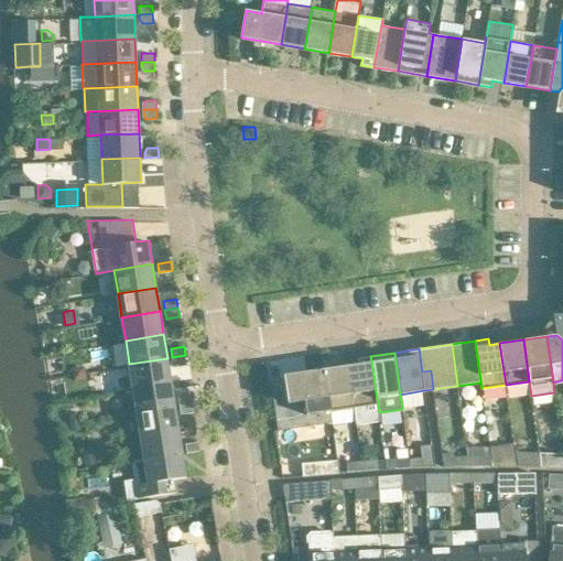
[(186,364),(185,355),(172,357),(173,366),(186,364)]
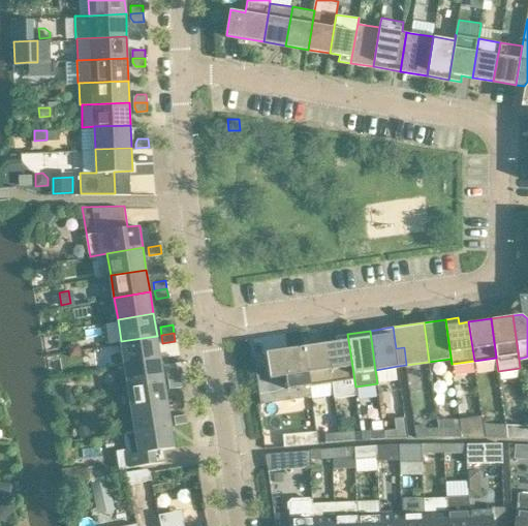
[(336,341),(327,343),(332,381),(335,397),(356,394),(355,388),(347,334),(335,336),(336,341)]
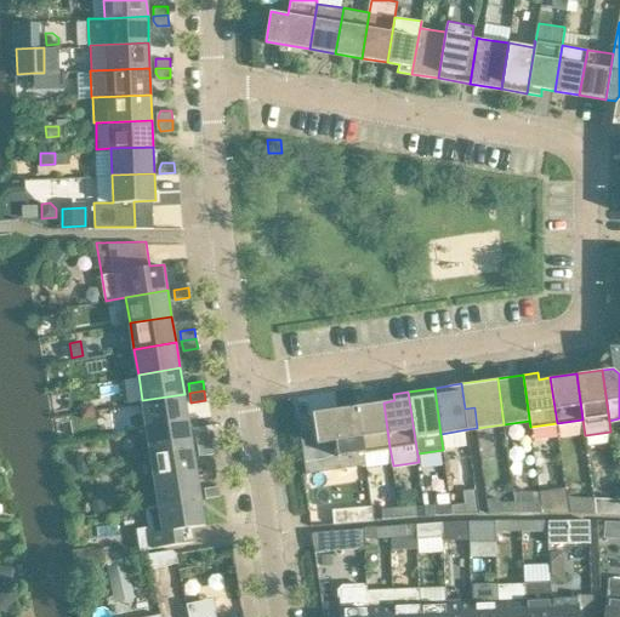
[(188,420),(185,394),(142,400),(146,427),(188,420)]
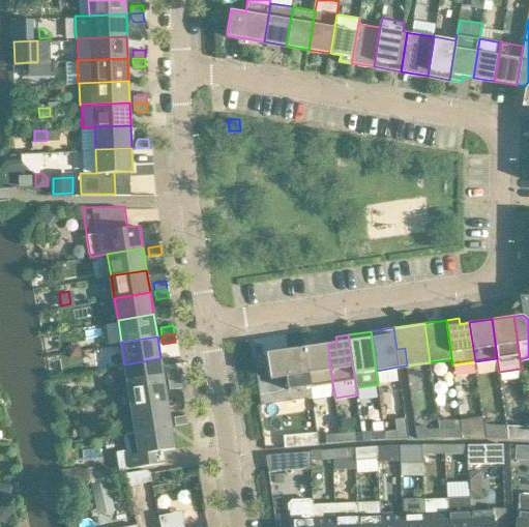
[(74,343),(67,344),(68,350),(69,357),(76,356),(79,352),(79,349),(78,346),(74,343)]
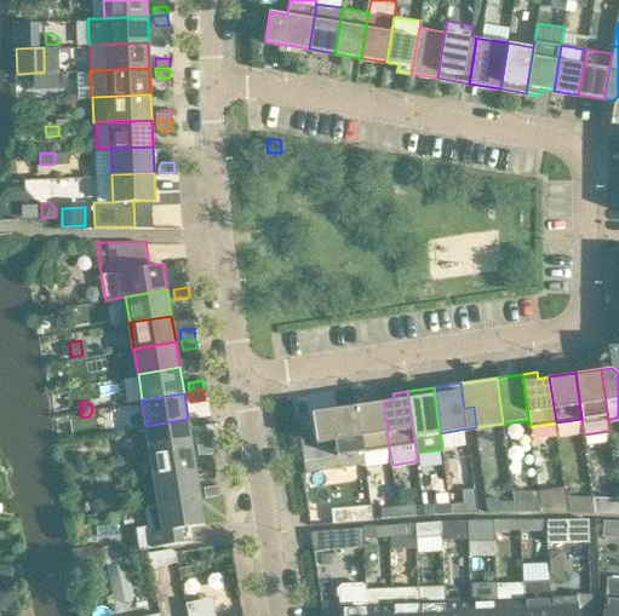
[(383,402),(356,406),(364,450),(389,447),(383,402)]
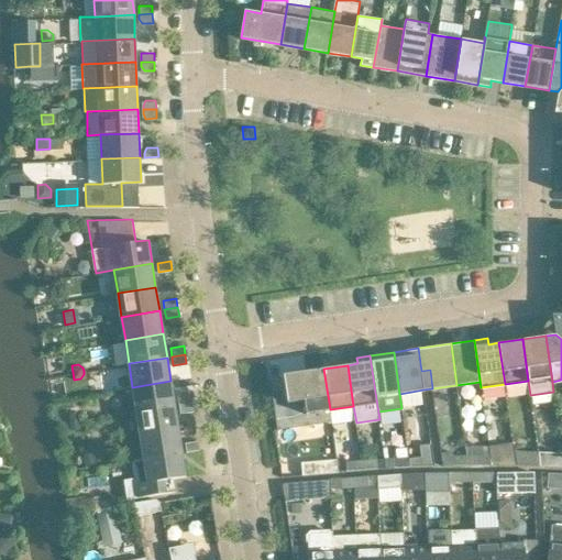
[(287,387),(272,390),(277,428),(332,420),(330,409),(323,369),(299,372),(285,374),(287,387)]
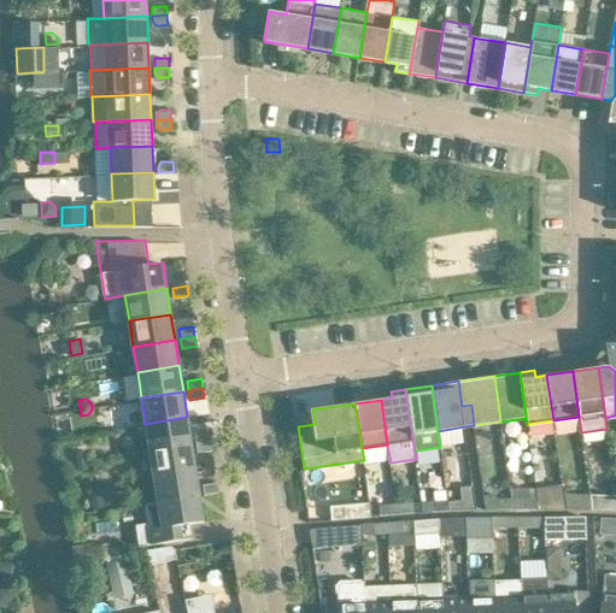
[(145,424),(150,449),(191,442),(187,417),(145,424)]
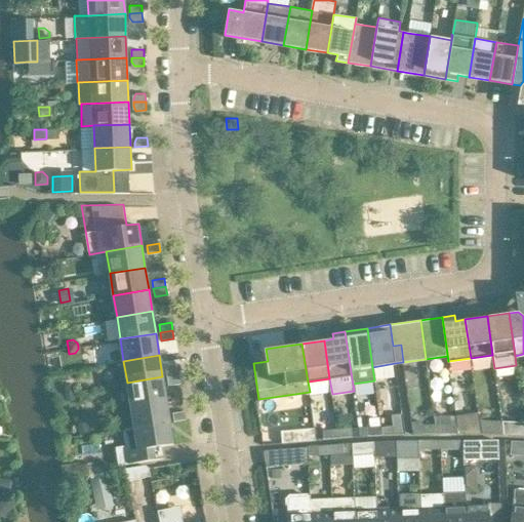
[(167,376),(179,374),(178,366),(166,368),(167,376)]
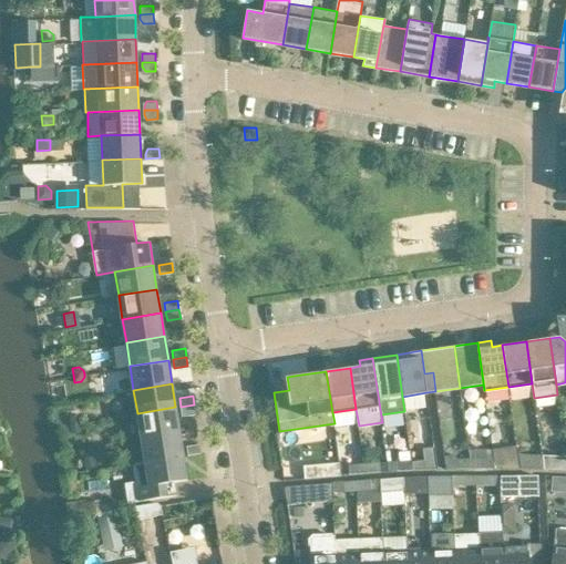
[(195,413),(194,404),(181,407),(182,416),(195,413)]
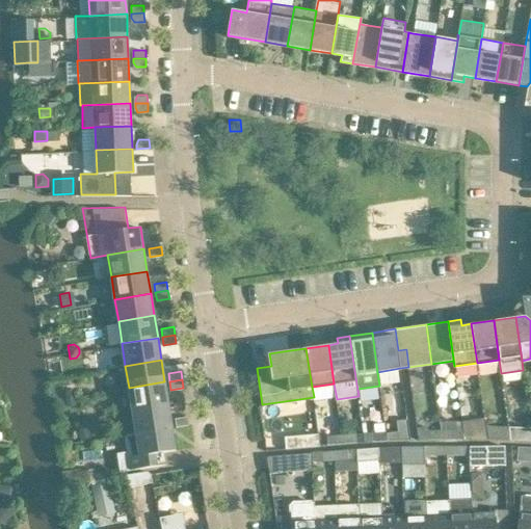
[(168,404),(164,381),(129,388),(132,410),(168,404)]
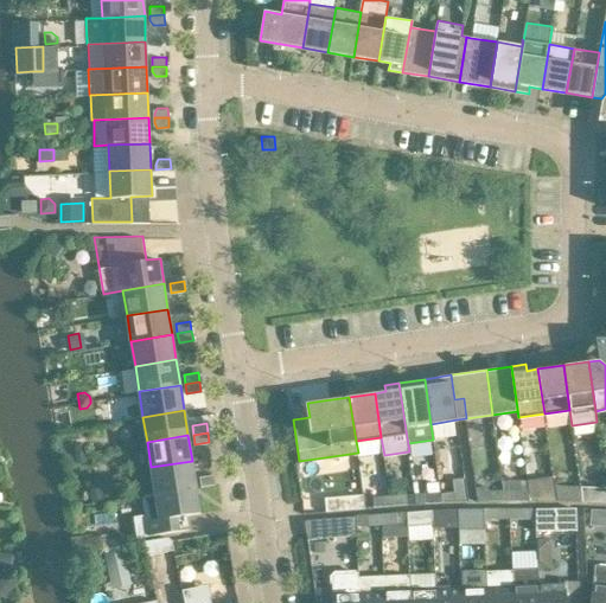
[(84,443),(74,444),(75,454),(85,451),(84,443)]
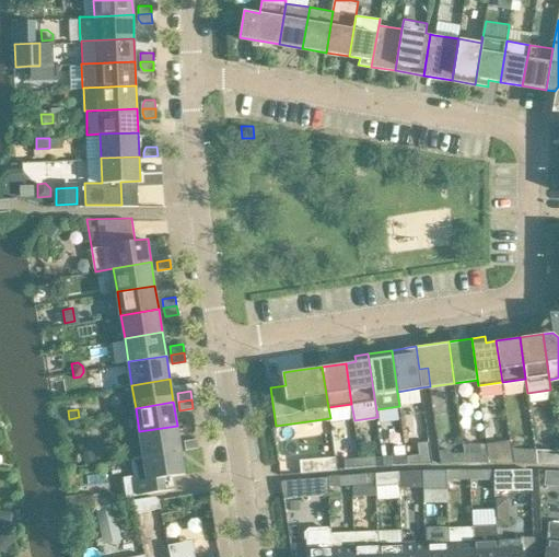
[(69,419),(70,426),(80,425),(79,417),(69,419)]
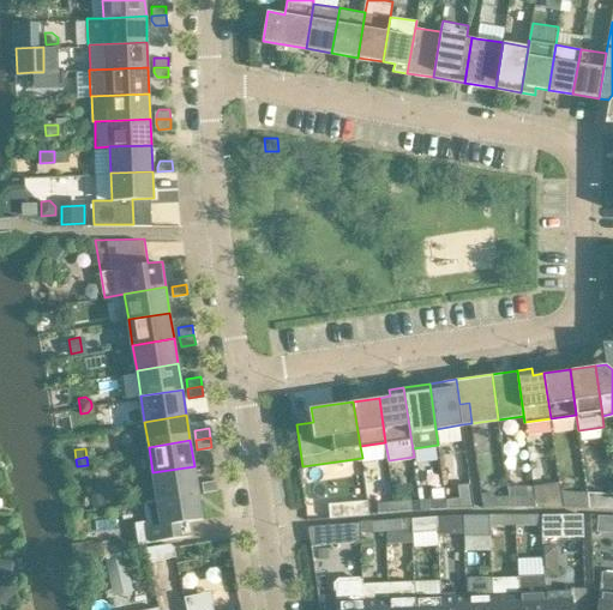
[(152,472),(157,497),(198,491),(194,466),(152,472)]
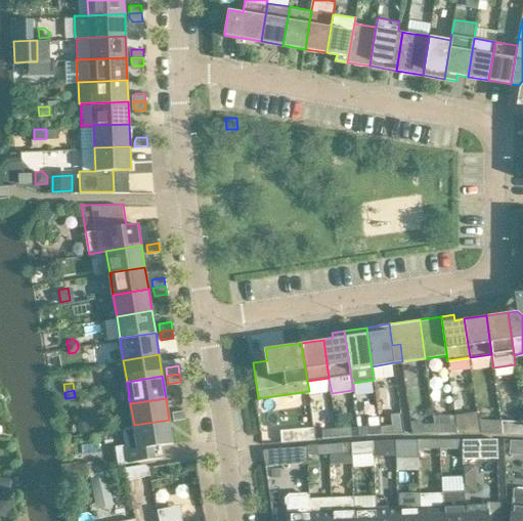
[(174,419),(186,417),(185,408),(173,410),(174,419)]
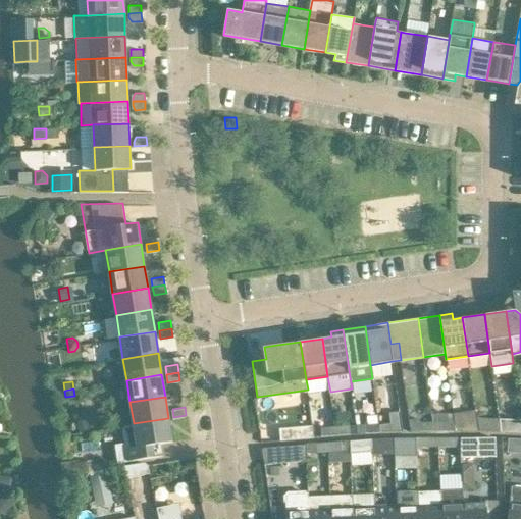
[(400,410),(389,411),(392,422),(393,430),(403,430),(400,410)]
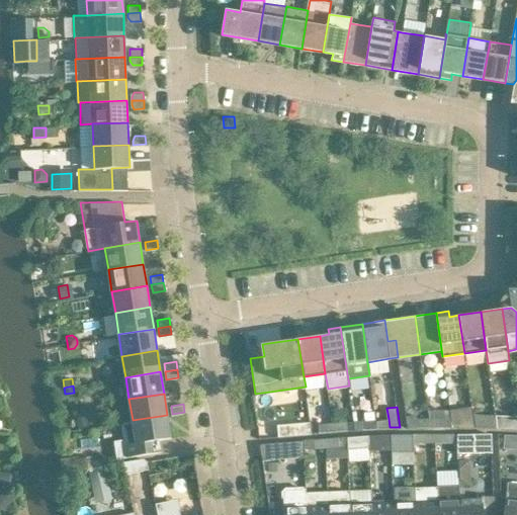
[(418,413),(407,414),(409,427),(431,426),(429,418),(418,418),(418,413)]
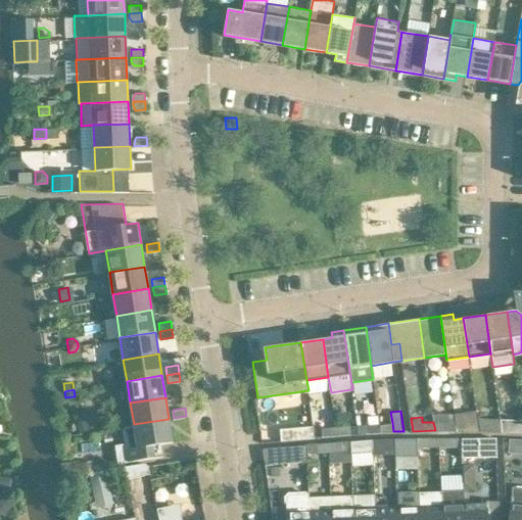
[(478,418),(456,418),(458,430),(479,431),(478,418)]
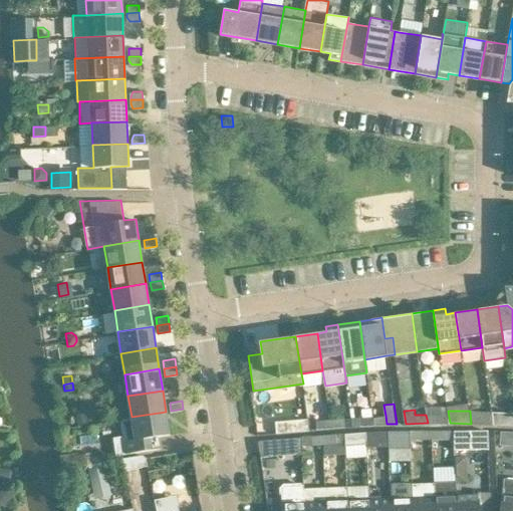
[(493,424),(491,411),(470,411),(471,424),(493,424)]
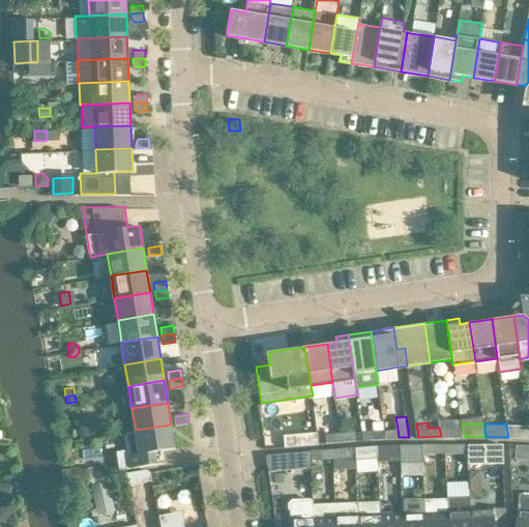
[(528,423),(506,423),(508,437),(528,437),(528,423)]
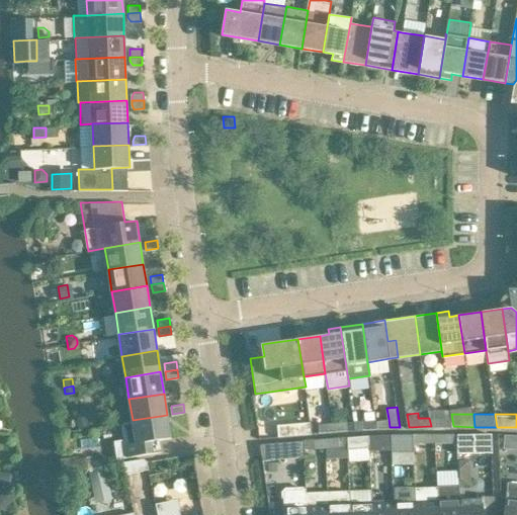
[(167,415),(133,420),(122,422),(125,438),(114,440),(117,458),(130,456),(161,451),(159,439),(171,437),(167,415)]
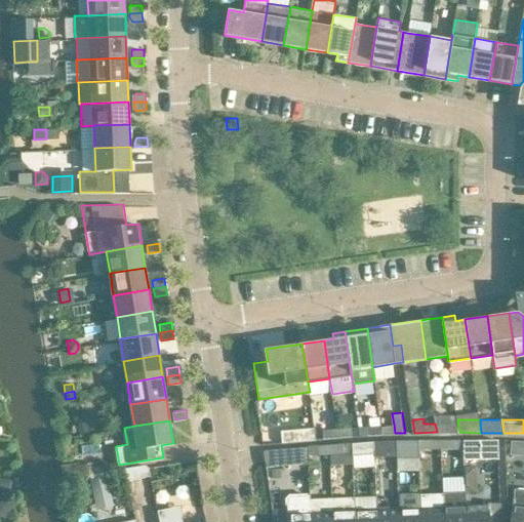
[(87,422),(78,423),(80,434),(89,433),(87,422)]
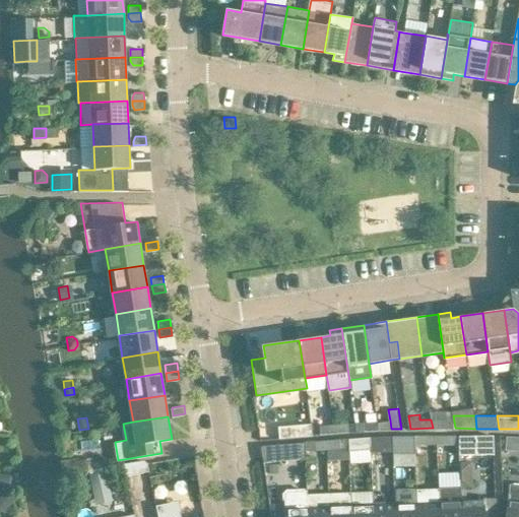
[(448,418),(431,419),(433,428),(448,428),(448,418)]
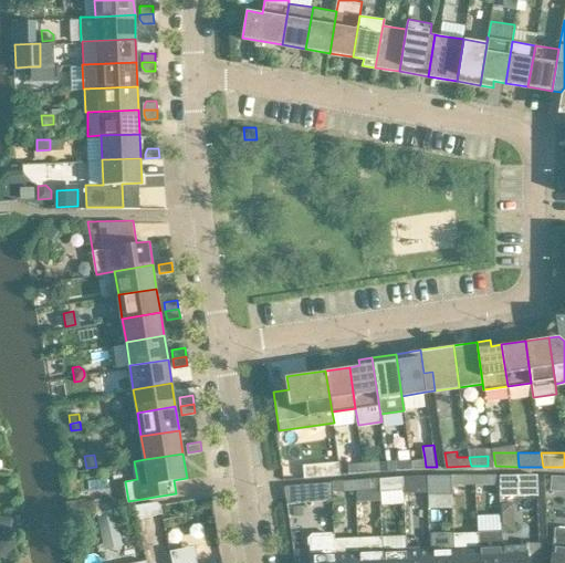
[(379,459),(363,460),(364,470),(379,469),(379,459)]
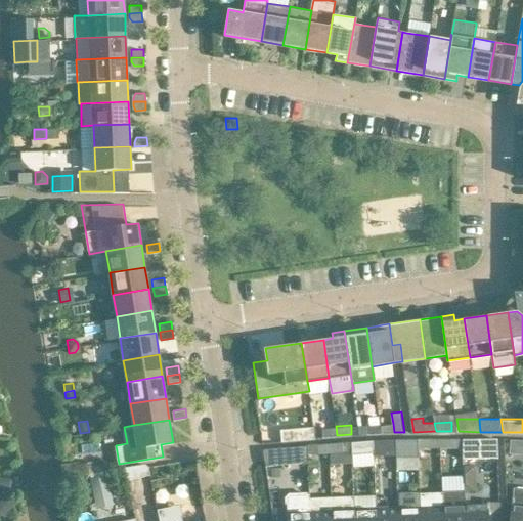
[(313,426),(280,429),(281,441),(315,438),(315,436),(313,426)]
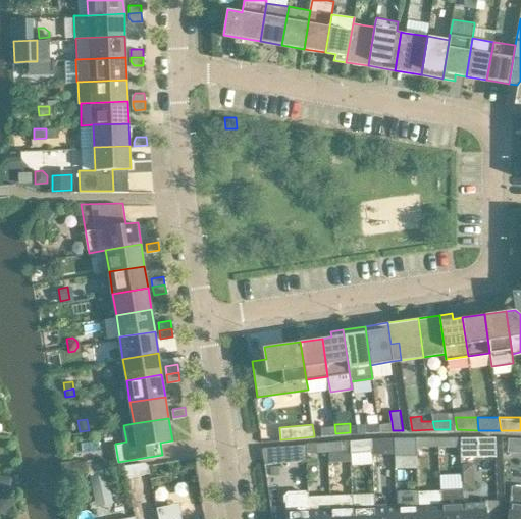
[(321,434),(335,433),(334,424),(321,425),(321,434)]
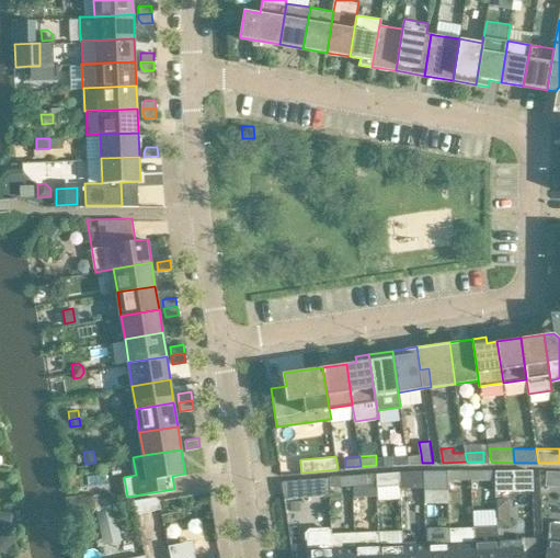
[(424,469),(399,470),(400,482),(400,487),(424,487),(424,469)]
